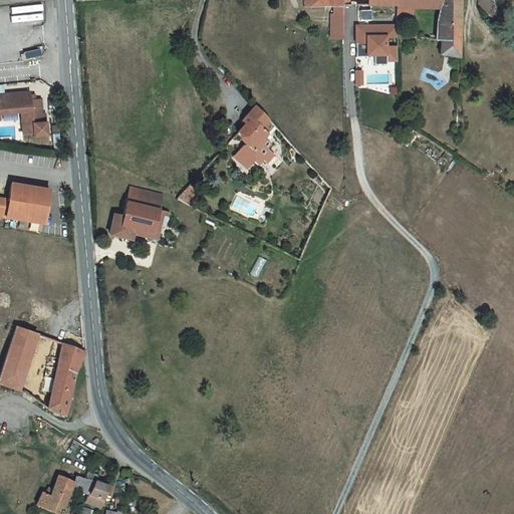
[(288,0),(289,10),(294,10),(294,23),(319,24),(319,33),(327,34),(327,21),(327,12),(328,7),(324,7),(315,6),(315,0),(288,0)]
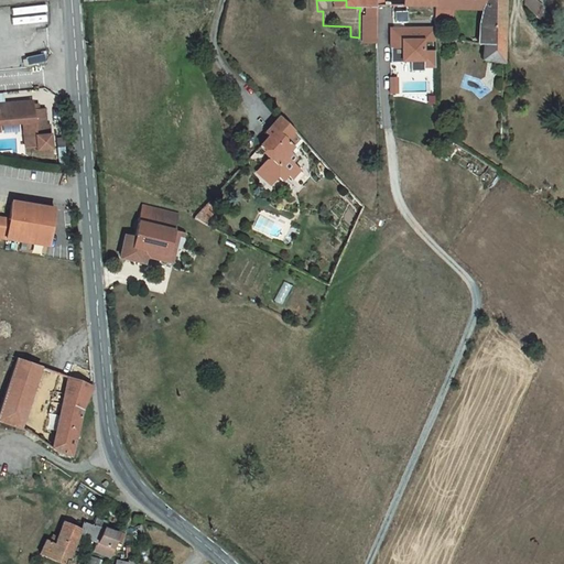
[(384,0),(387,9),(394,9),(396,24),(416,24),(416,11),(416,2),(415,0),(384,0)]
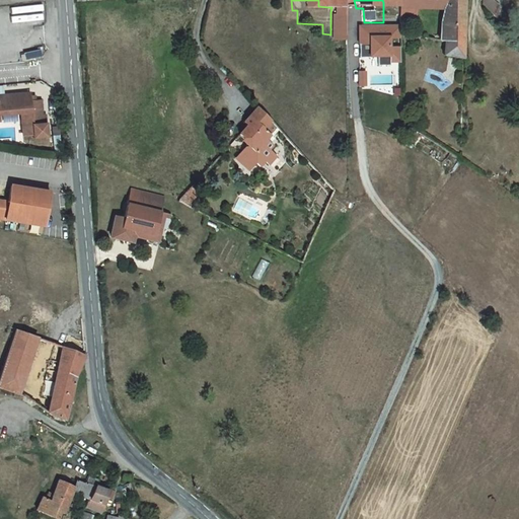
[(395,0),(396,2),(383,2),(383,10),(403,10),(402,0),(395,0)]
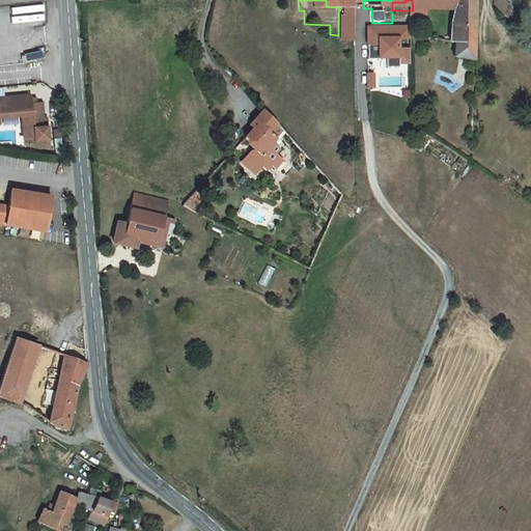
[(446,9),(445,0),(412,0),(413,10),(444,9),(446,9)]
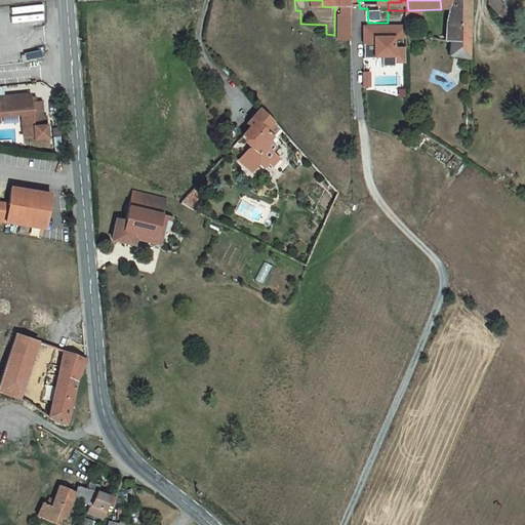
[(465,0),(440,0),(441,9),(457,9),(466,9),(465,0)]
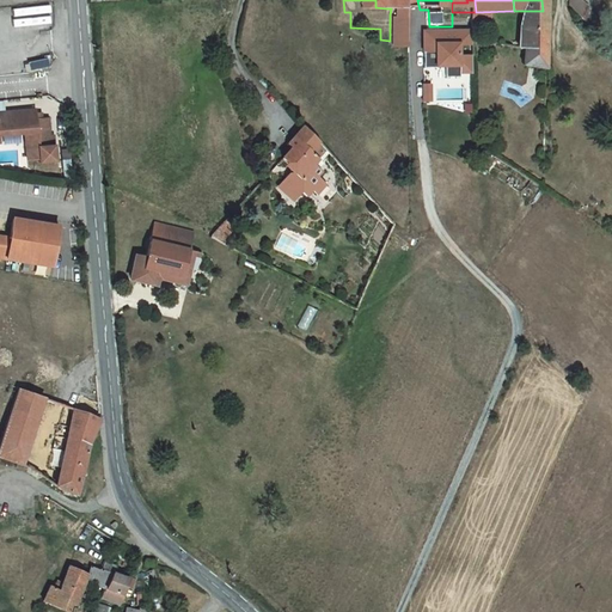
[(557,7),(557,11),(557,20),(571,35),(579,26),(557,7)]
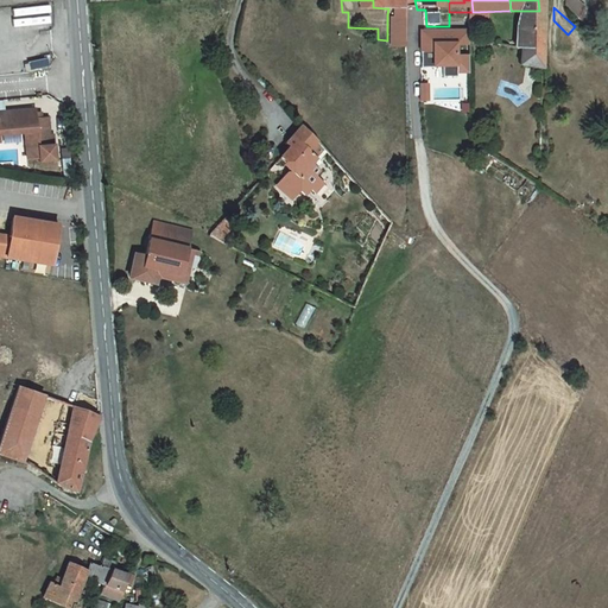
[(473,12),(449,12),(449,26),(450,30),(470,30),(507,30),(508,11),(473,12)]
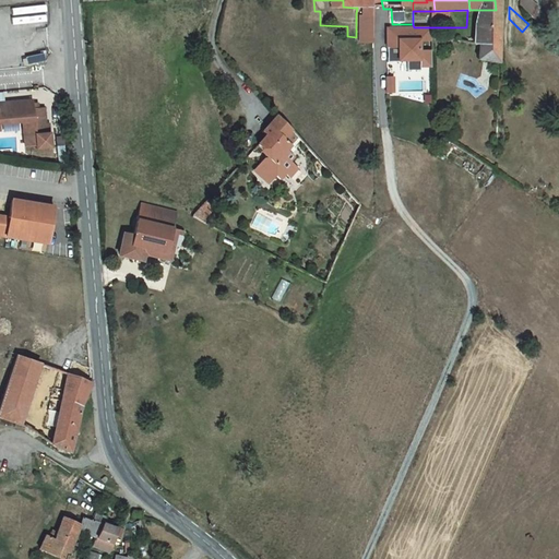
[(487,10),(470,10),(467,10),(466,27),(466,34),(460,35),(460,61),(465,61),(465,75),(486,78),(487,10)]
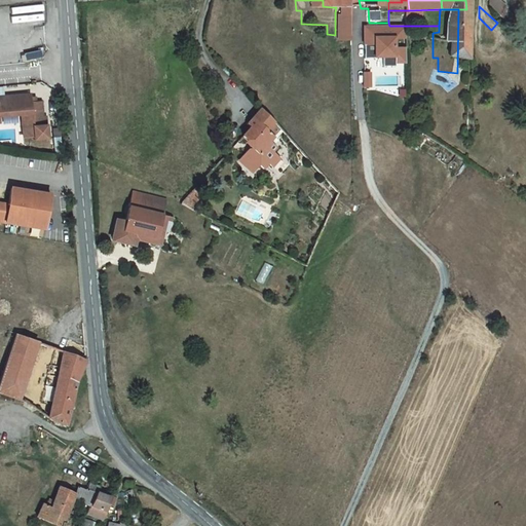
[(346,12),(335,12),(335,22),(346,22),(346,12)]
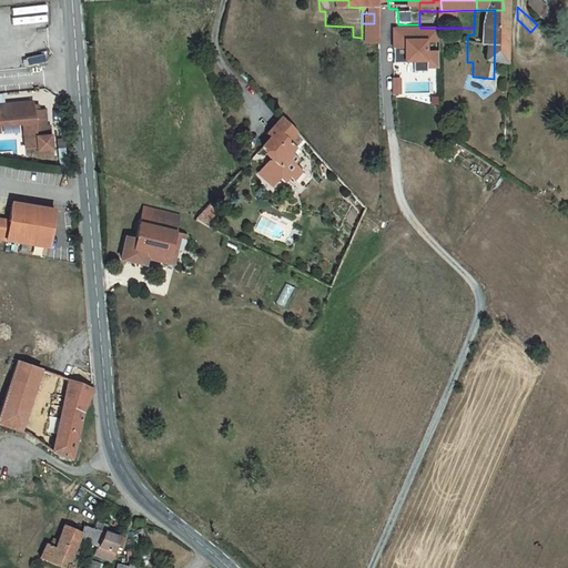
[(440,39),(439,28),(421,28),(421,39),(440,39)]
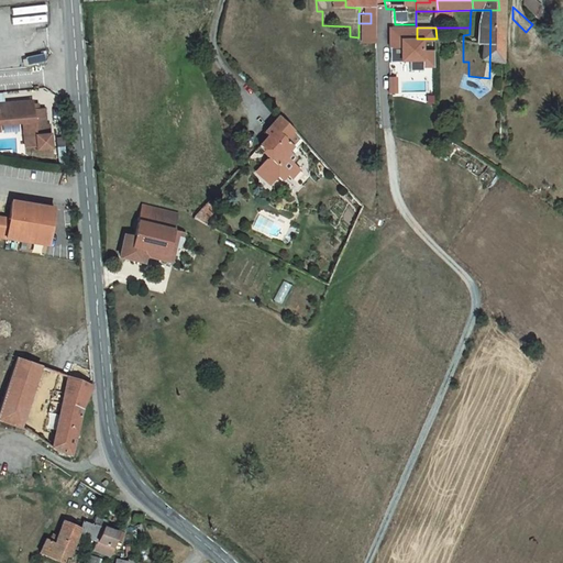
[(350,36),(346,36),(345,52),(359,52),(359,37),(350,36)]
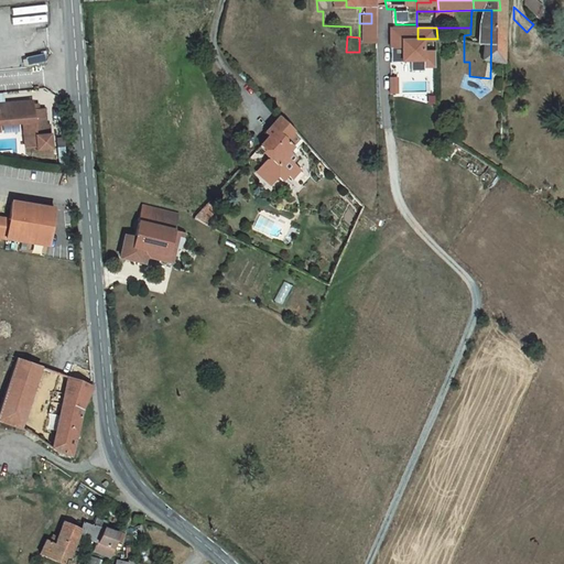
[(418,47),(373,46),(373,58),(377,60),(377,66),(373,66),(372,80),(384,80),(384,79),(392,79),(392,89),(405,89),(405,86),(416,86),(416,71),(404,71),(404,60),(418,60),(418,47)]
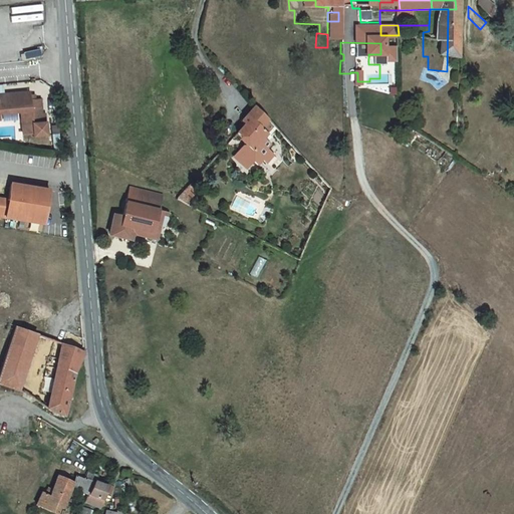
[(327,47),(315,47),(315,57),(323,57),(323,53),(327,53),(327,47)]
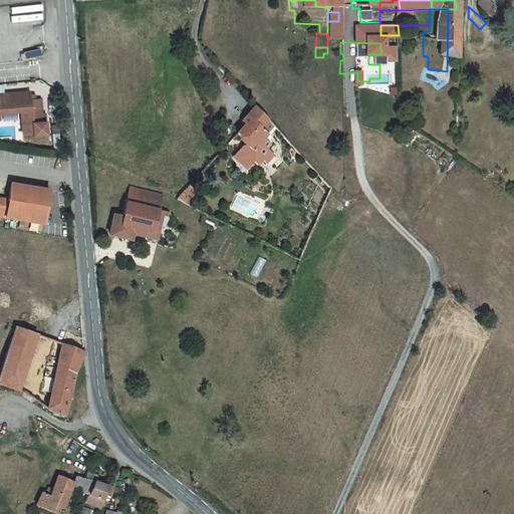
[(32,95),(31,89),(0,90),(0,114),(1,115),(1,110),(17,109),(20,131),(34,130),(36,133),(45,132),(43,116),(40,116),(38,95),(32,95)]
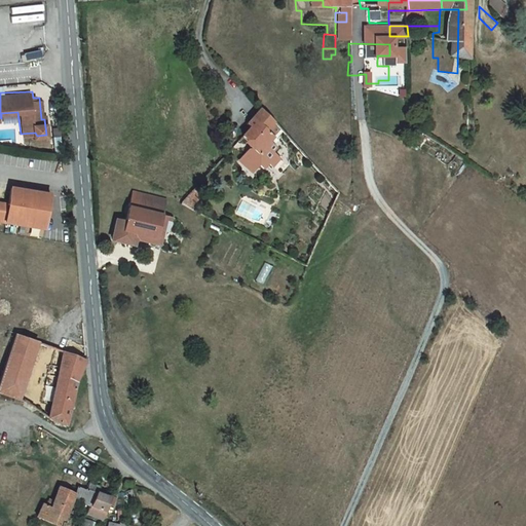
[(250,129),(242,137),(252,146),(261,156),(275,144),(285,136),(283,134),(257,107),(242,121),(250,129)]
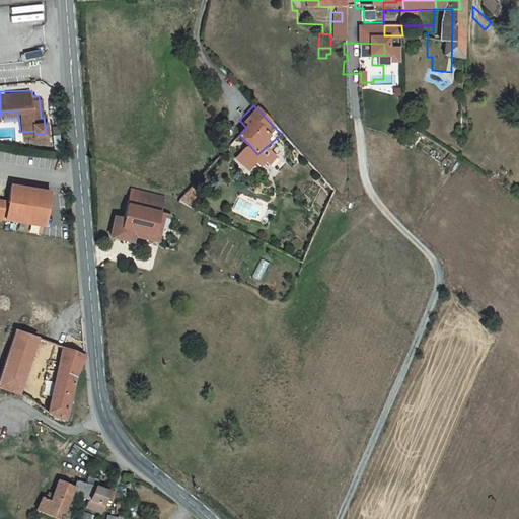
[(257,154),(248,144),(235,157),(249,171),(256,165),(260,168),(266,163),(269,165),(277,157),(270,149),(275,145),(272,142),(257,154)]
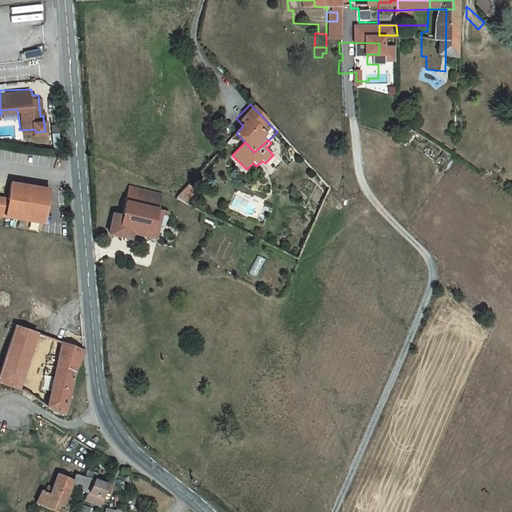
[(10,197),(7,217),(45,223),(50,189),(12,183),(10,197)]
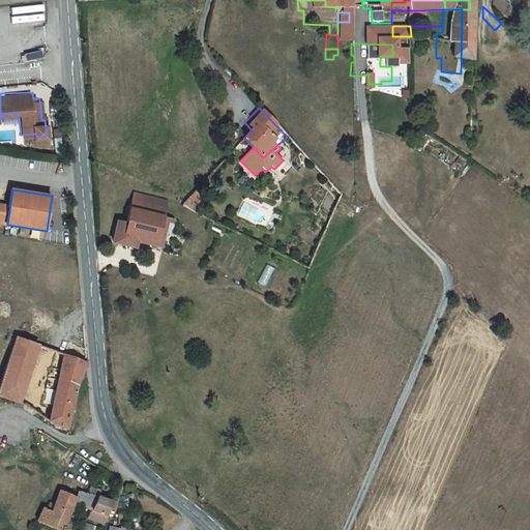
[(10,204),(0,202),(0,223),(7,225),(10,204)]
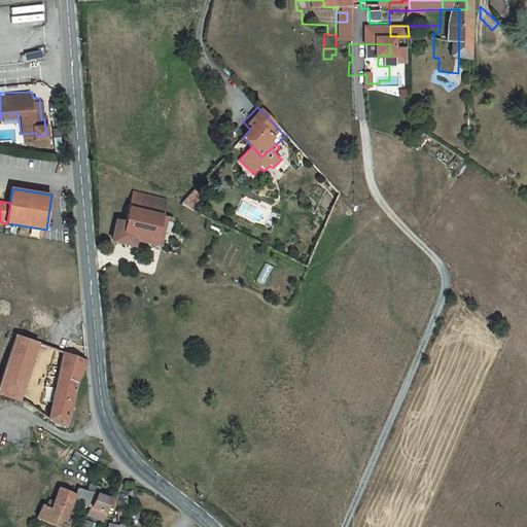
[(157,251),(157,248),(164,210),(128,204),(125,219),(115,218),(111,242),(157,251)]
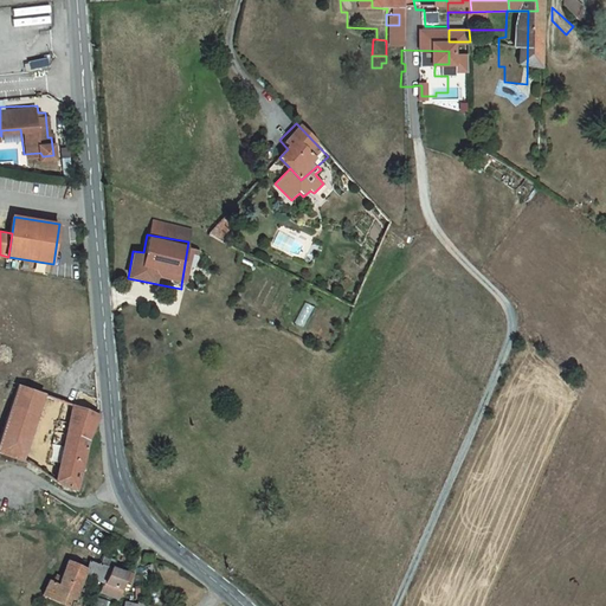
[(0,478),(14,484),(37,418),(12,410),(0,444),(0,478)]
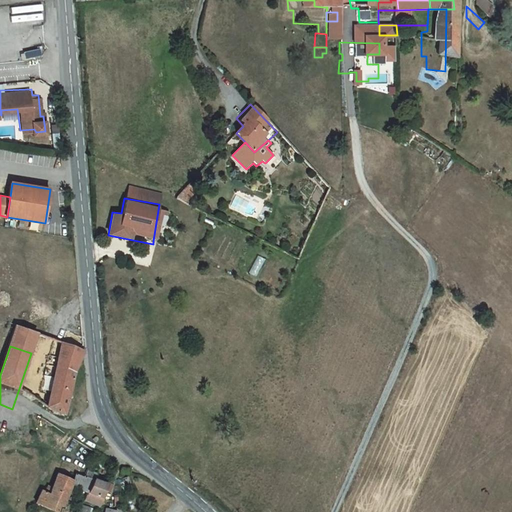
[(72,369),(56,363),(42,427),(58,434),(61,414),(62,400),(64,392),(72,369)]
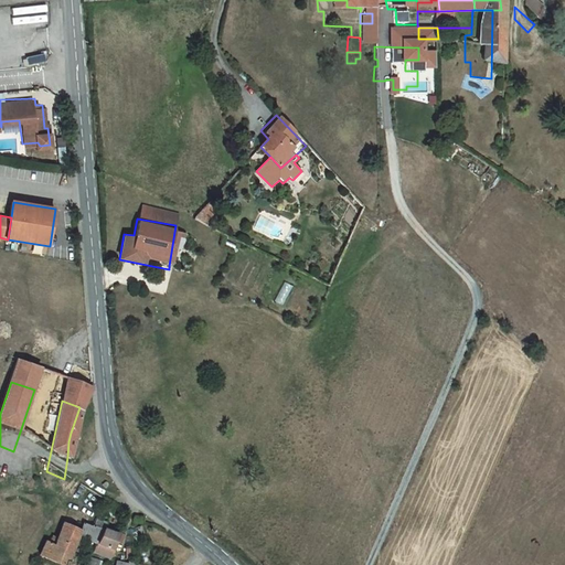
[(78,544),(75,552),(73,557),(92,564),(93,564),(94,564),(99,551),(102,544),(92,541),(88,547),(87,547),(87,548),(78,544)]
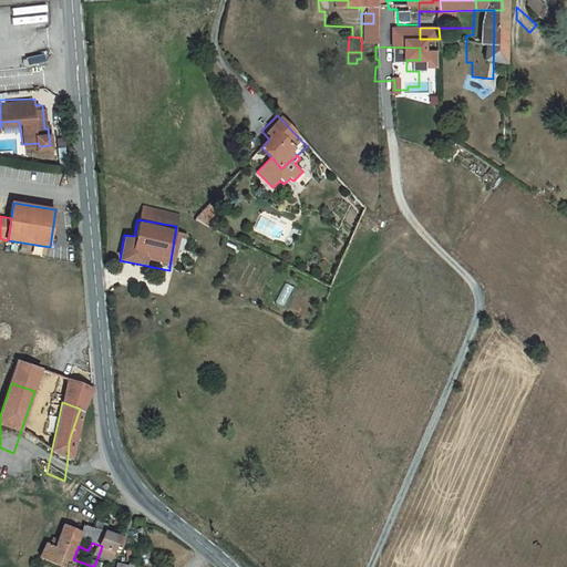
[(70,566),(73,559),(75,554),(58,545),(52,562),(48,559),(45,566),(41,564),(39,566),(70,566)]
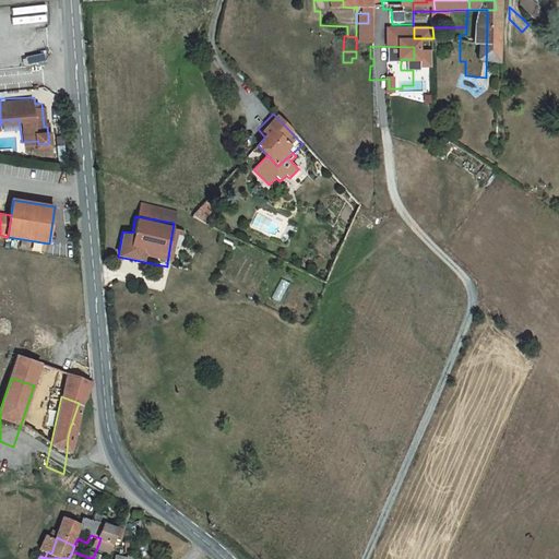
[(109,558),(114,550),(98,545),(93,558),(109,558)]
